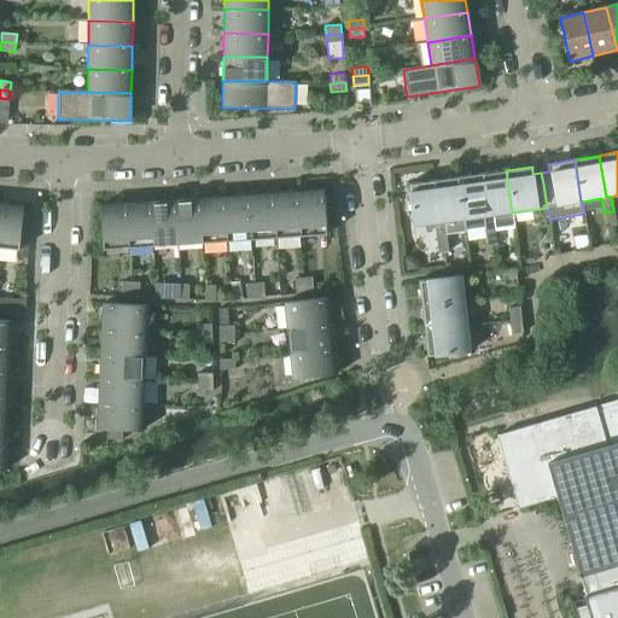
[(506,170),(482,174),(488,216),(493,215),(512,213),(506,170)]
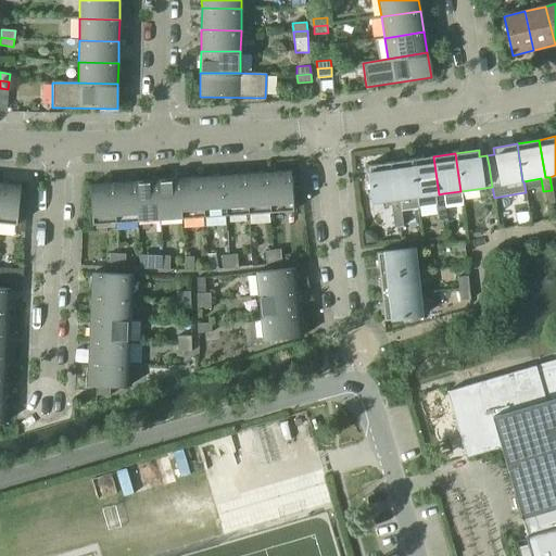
[(433,156),(412,160),(418,209),(419,209),(418,206),(436,204),(437,209),(445,207),(443,193),(439,194),(433,156)]
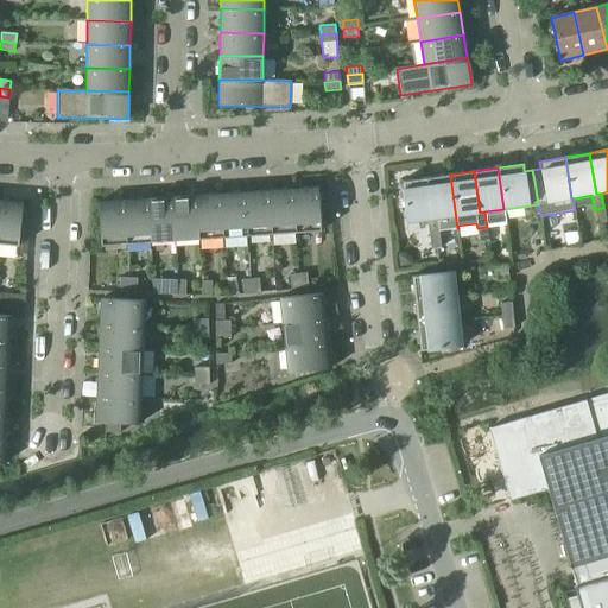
[(450,175),(426,178),(431,220),(437,219),(438,230),(457,228),(450,175)]
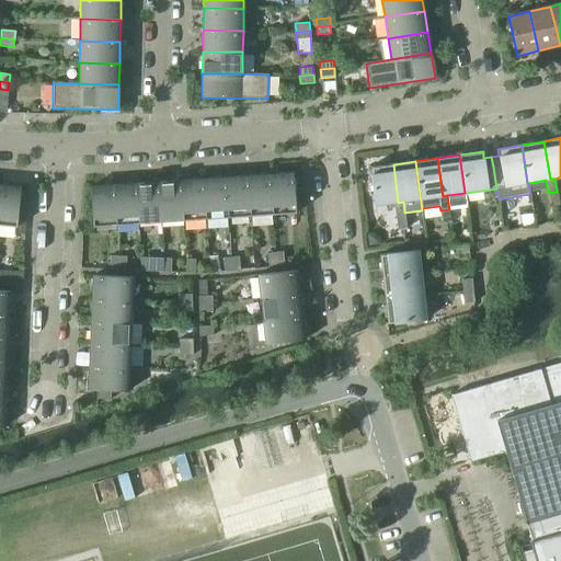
[(398,203),(393,164),(369,168),(375,206),(393,203),(396,217),(404,215),(404,213),(403,202),(398,203)]
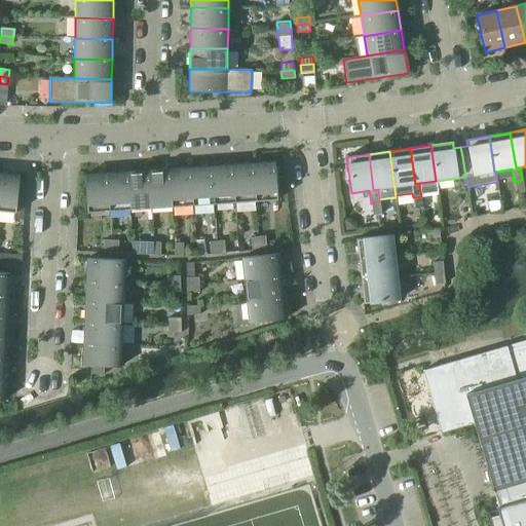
[(275,162),(253,163),(256,201),(277,199),(275,162)]
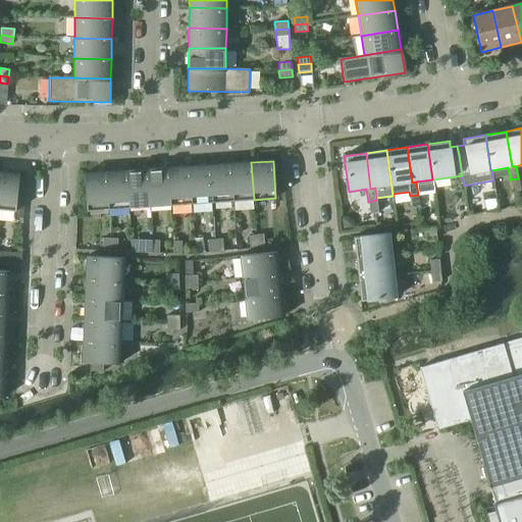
[(251,162),(231,164),(233,201),(254,200),(251,162)]
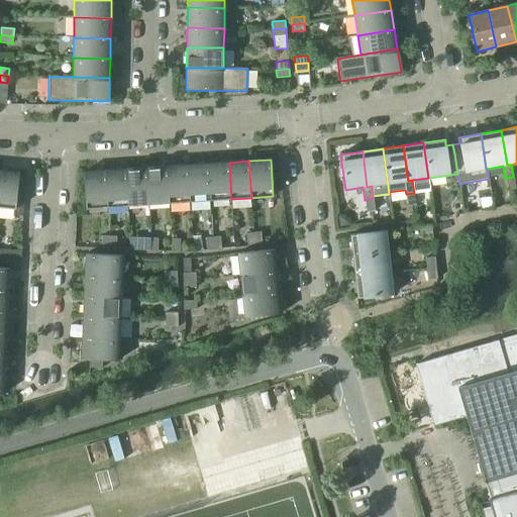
[(229,163),(207,164),(210,201),(231,199),(229,163)]
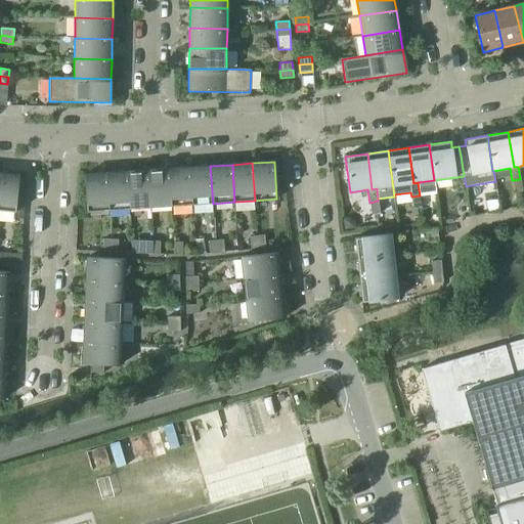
[(210,166),(189,168),(192,205),(213,204),(210,166)]
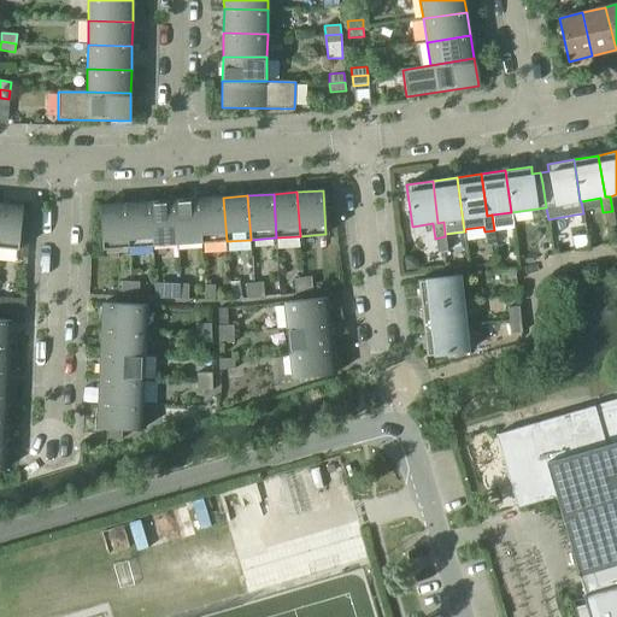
[(223,198),(199,199),(201,242),(227,241),(223,198)]
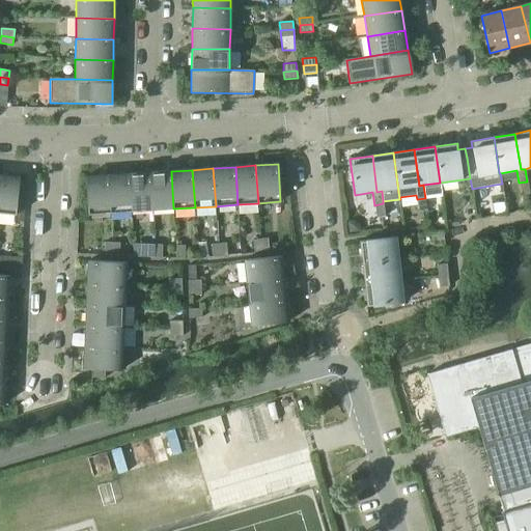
[(171,171),(149,172),(152,211),(173,208),(171,171)]
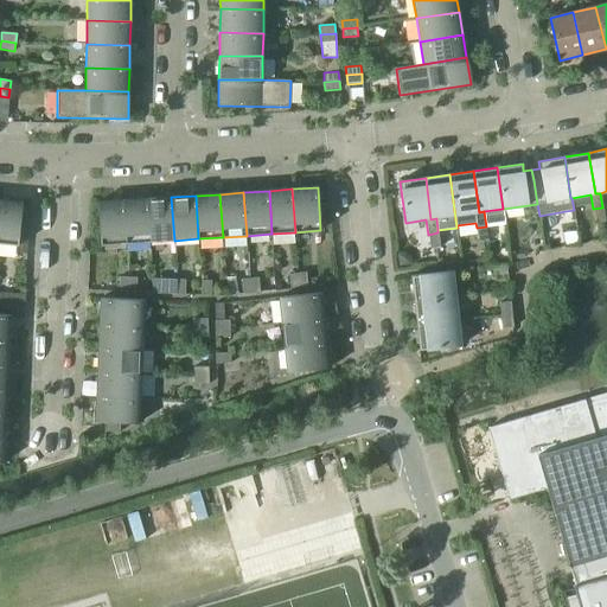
[(171,197),(148,199),(151,242),(174,241),(171,197)]
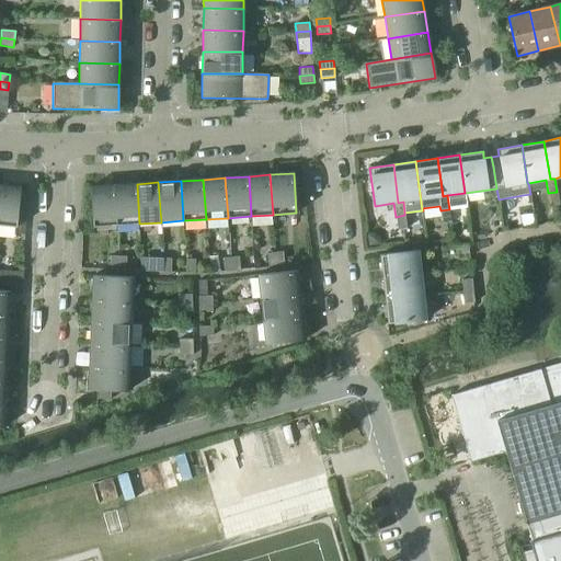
[(137,184),(114,185),(116,226),(139,224),(137,184)]
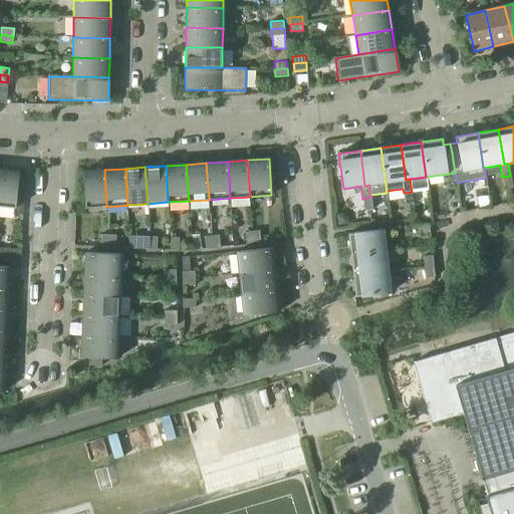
[(0,170),(0,206),(15,208),(16,205),(19,172),(0,170)]
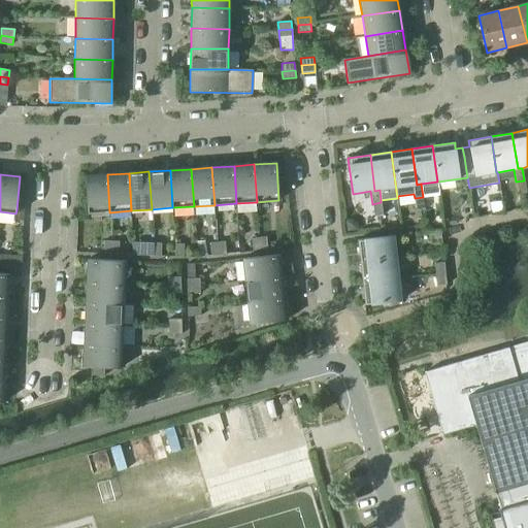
[(109,212),(107,174),(85,176),(88,213),(109,212)]
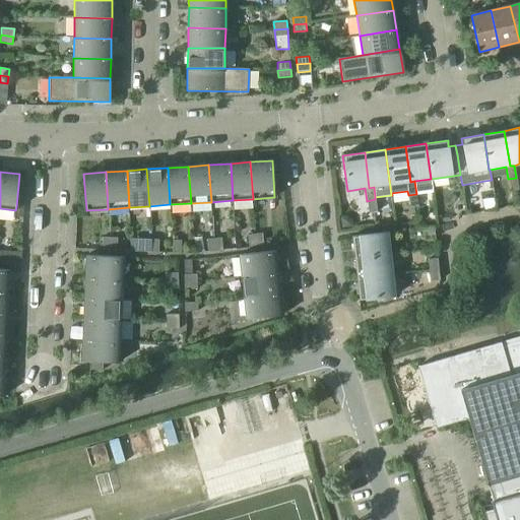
[(516,178),(508,179),(510,191),(514,191),(518,190),(516,178)]
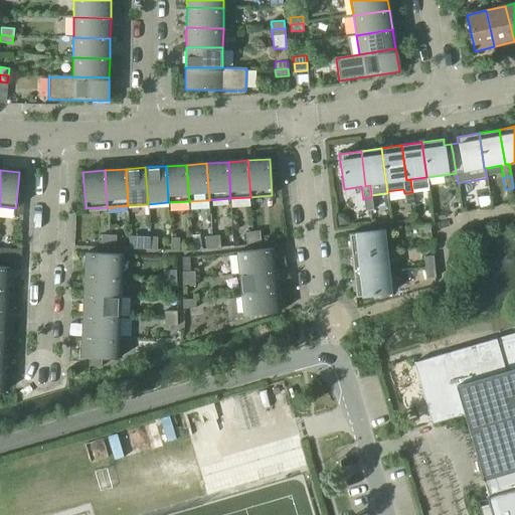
[(404,193),(405,205),(410,205),(414,204),(412,192),(404,193)]
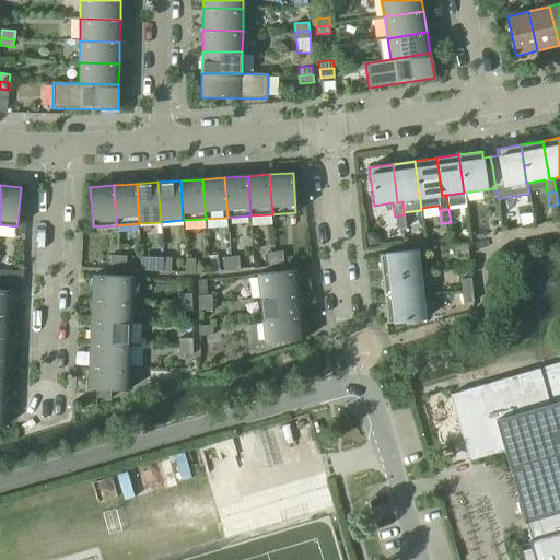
[(406,229),(404,214),(395,217),(397,230),(400,229),(406,229)]
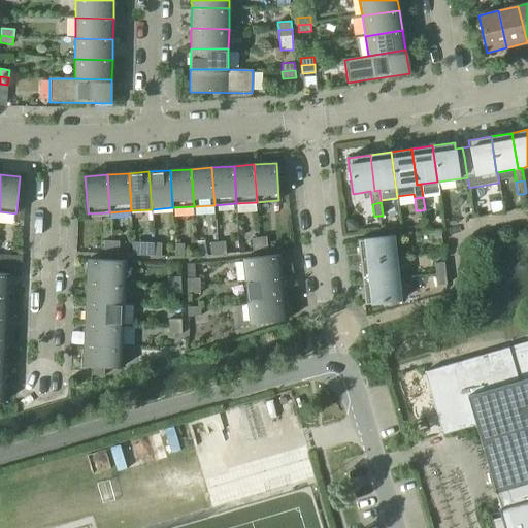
[(441,242),(440,231),(430,232),(432,243),(441,242)]
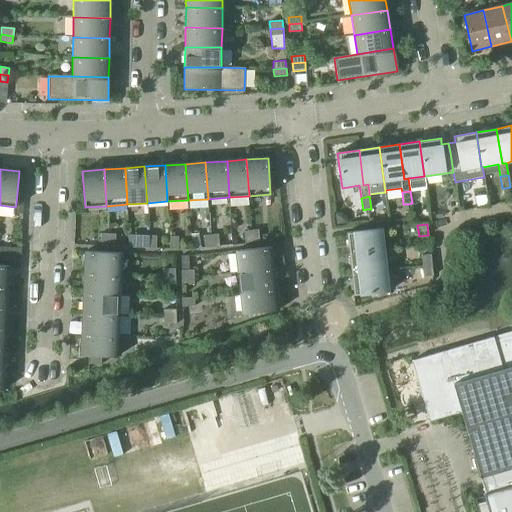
[(258,229),(251,230),(252,243),(260,242),(258,229)]
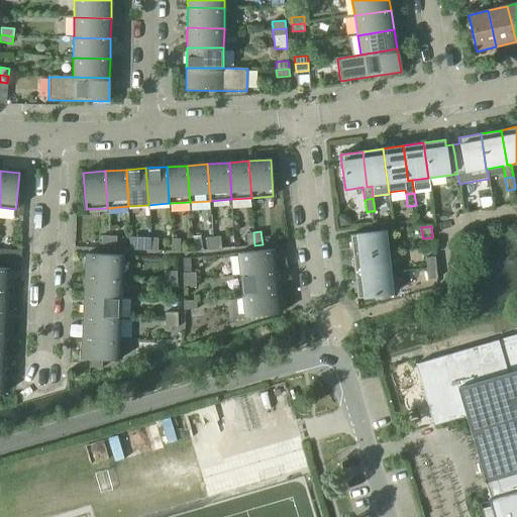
[(349,235),(352,256),(388,252),(385,231),(349,235)]
